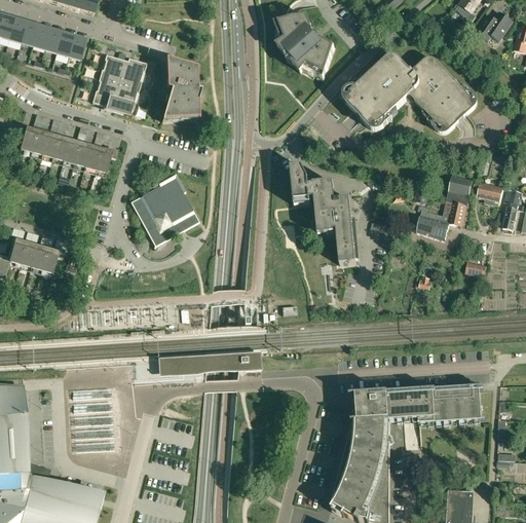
[(81,10),(84,0),(71,0),(70,7),(81,10)]
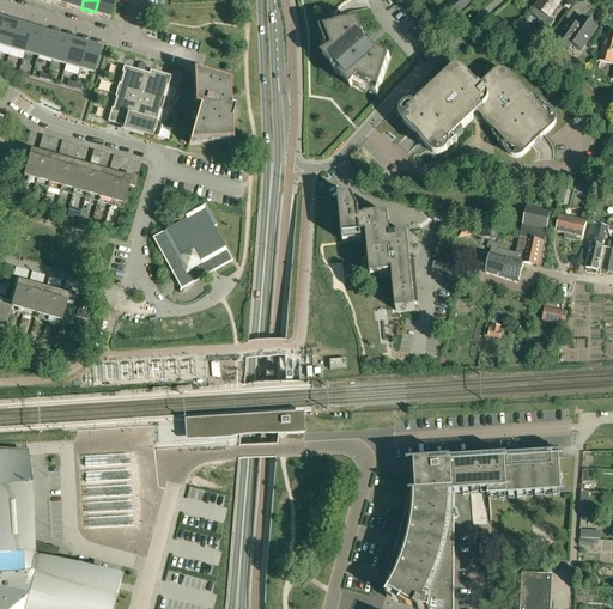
[(98,0),(95,12),(109,17),(113,0),(98,0)]
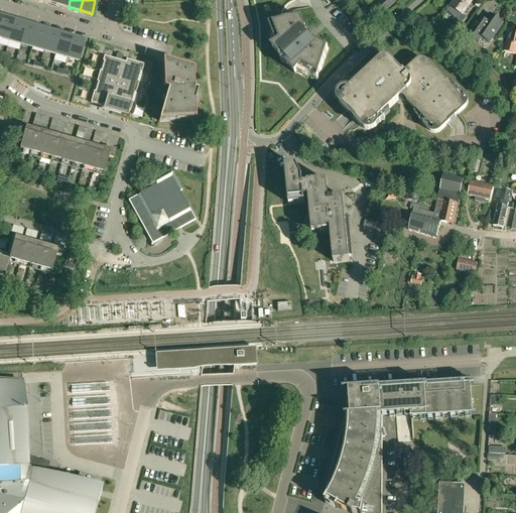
[(382,0),(370,11),(377,18),(395,2),(393,0),(382,0)]
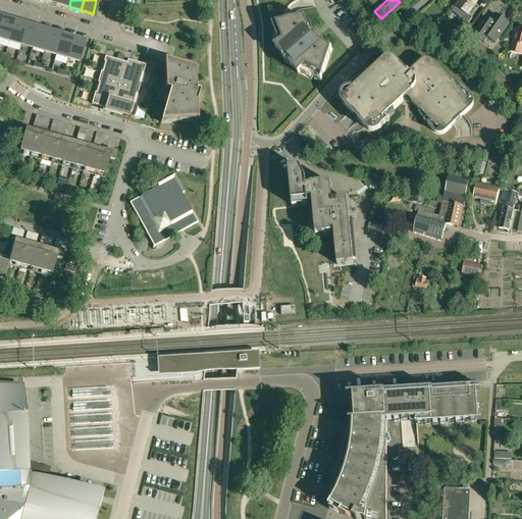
[(458,0),(454,7),(466,20),(468,21),(472,15),(469,12),(476,0),(458,0)]
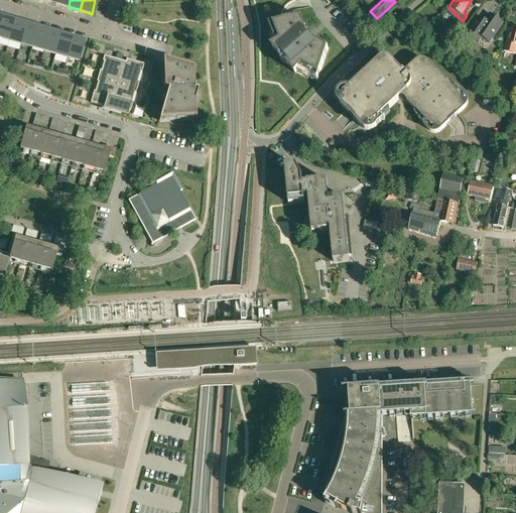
[(480,14),(469,32),(480,39),(483,34),(491,39),(503,19),(490,11),(486,18),(480,14)]
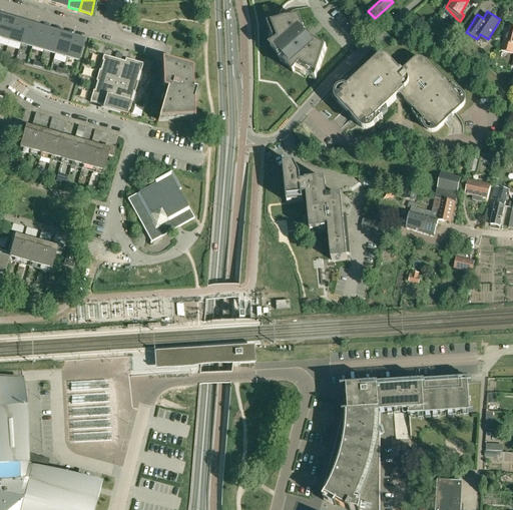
[(0,24),(0,35),(9,38),(14,18),(3,15),(0,24)]
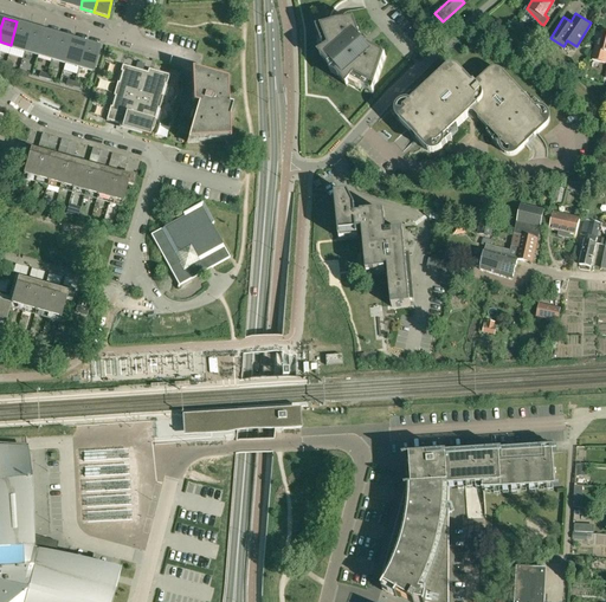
[(330,23),(316,26),(321,38),(323,37),(327,45),(324,46),(326,50),(322,51),(320,52),(329,63),(337,72),(347,83),(348,82),(350,78),(353,79),(354,77),(363,82),(361,84),(373,90),(386,53),(374,47),(366,56),(363,52),(368,47),(358,36),(353,40),(349,37),(360,31),(354,18),(342,20),(341,20),(330,23)]
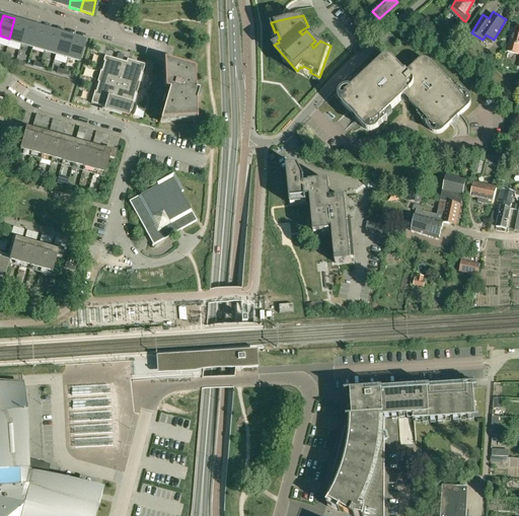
[(9,39),(20,42),(26,22),(14,18),(9,39)]
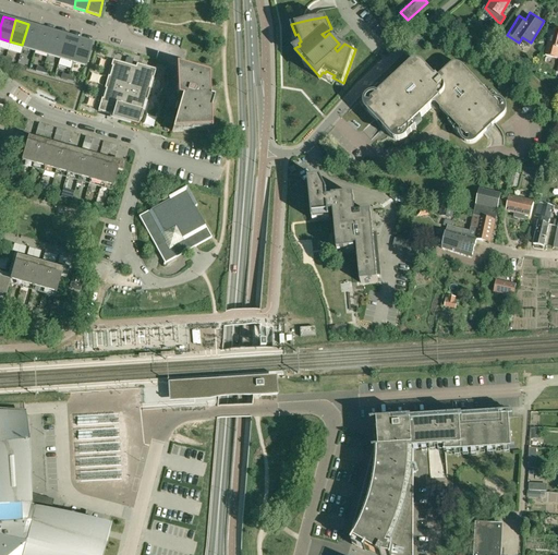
[(22,45),(35,48),(40,27),(28,24),(22,45)]
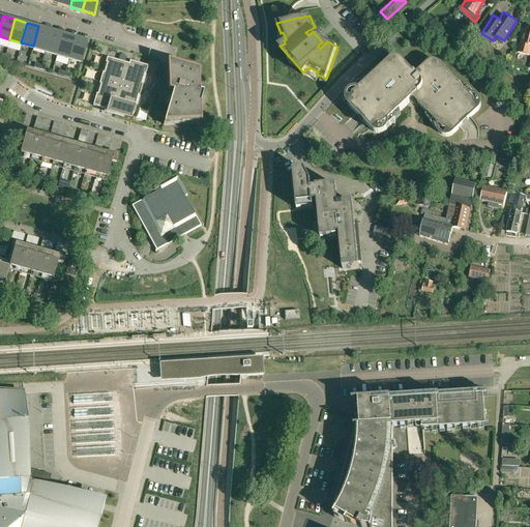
[(518,50),(529,53),(529,51),(529,25),(527,24),(524,35),(522,34),(518,50)]
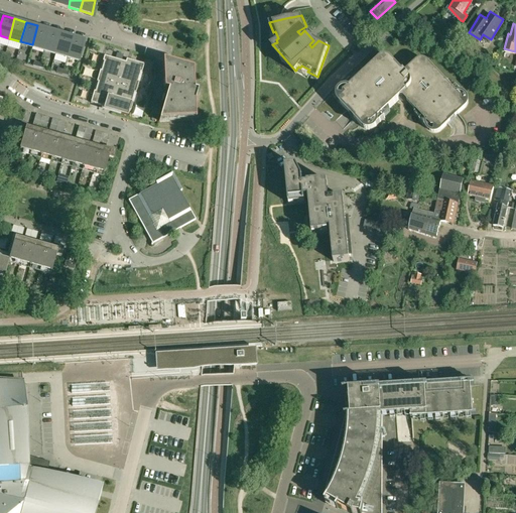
[(32,44),(43,48),(49,28),(37,25),(32,44)]
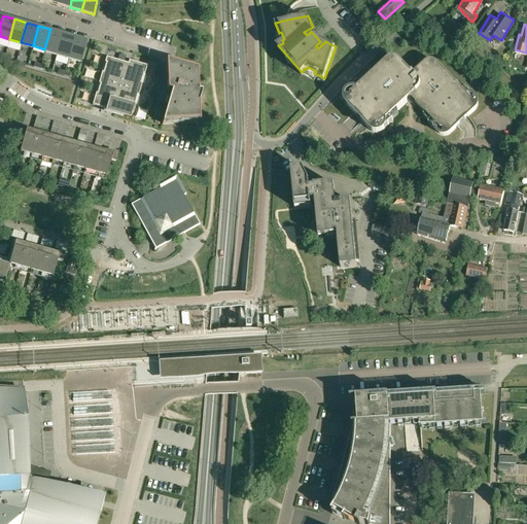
[(44,49),(57,53),(62,33),(50,29),(44,49)]
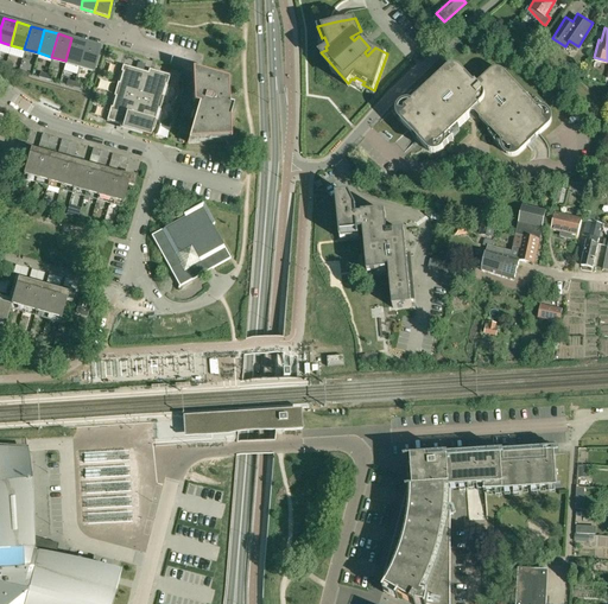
[(65,61),(78,65),(86,42),(71,38),(65,61)]
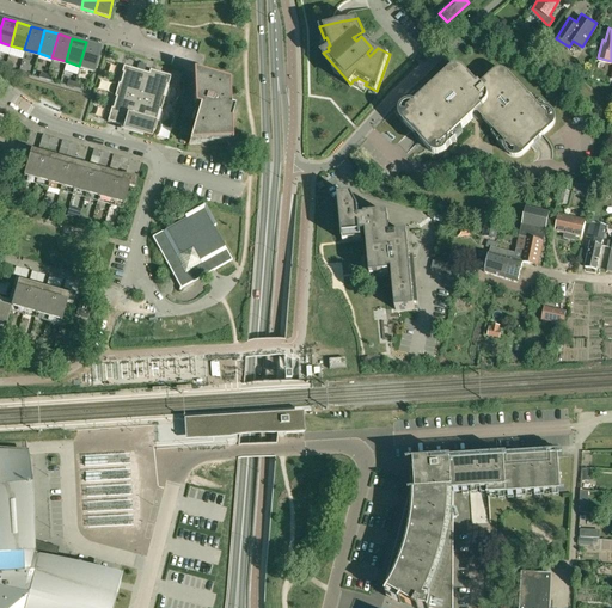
[(79,66),(93,69),(101,47),(86,42),(79,66)]
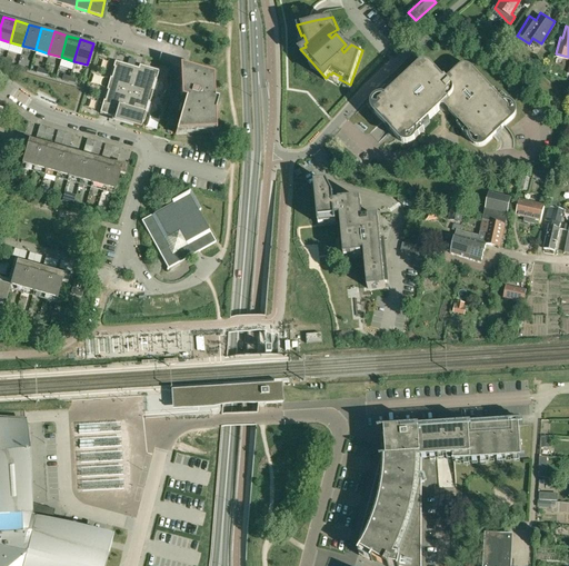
[(125,117),(123,120),(141,126),(142,119),(145,119),(147,110),(146,109),(148,99),(150,100),(153,87),(152,87),(155,77),(157,77),(159,68),(139,62),(139,66),(115,59),(113,65),(115,65),(111,75),(110,75),(107,87),(108,88),(105,98),(103,98),(100,110),(125,117)]
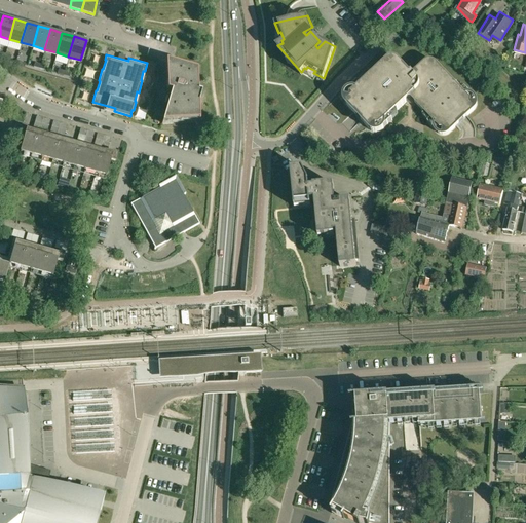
[(344,97),(344,98),(344,99),(345,99),(345,100),(345,101),(346,102),(347,103),(357,113),(370,127),(371,128),(372,128),(372,129),(373,129),(374,129),(375,129),(376,129),(377,129),(378,129),(379,129),(380,129),(381,128),(382,127),(392,118),(389,115),(407,99),(405,98),(407,95),(414,95),(416,98),(414,99),(430,116),(427,119),(437,129),(438,129),(438,131),(439,131),(439,132),(440,132),(441,132),(442,132),(443,132),(444,132),(445,132),(446,132),(447,132),(448,131),(449,129),(474,107),(475,106),(475,105),(476,105),(476,104),(476,103),(477,102),(477,101),(477,100),(477,99),(476,99),(476,98),(476,97),(476,96),(475,96),(475,95),(474,95),(464,84),(461,87),(437,61),(436,60),(435,59),(434,59),(434,58),(433,58),(431,58),(430,58),(429,57),(428,58),(427,58),(426,58),(425,58),(425,59),(424,59),(412,70),(411,69),(410,70),(400,59),(399,58),(398,58),(398,57),(397,57),(396,57),(395,55),(393,55),(392,55),(391,57),(390,57),(389,57),(389,58),(388,58),(387,59),(361,84),(358,80),(347,90),(346,90),(346,91),(345,92),(345,94),(344,95),(344,96),(344,97)]
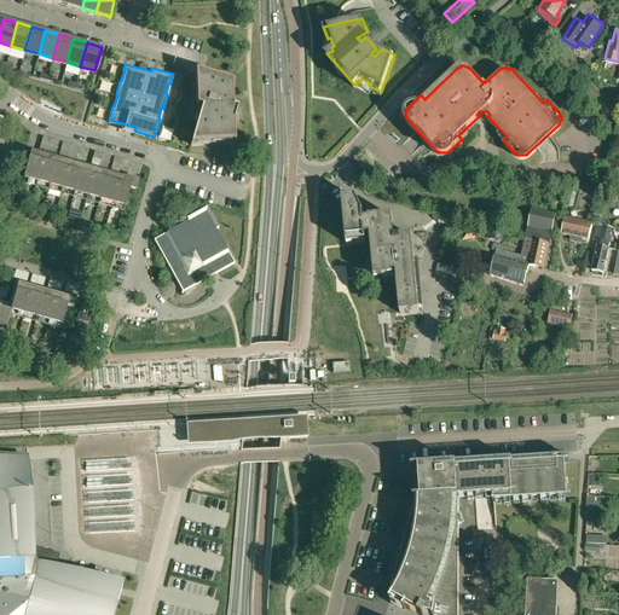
[(202,105),(191,143),(192,143),(192,141),(233,139),(233,140),(235,140),(233,120),(237,106),(232,105),(231,80),(195,69),(196,90),(197,104),(202,105)]
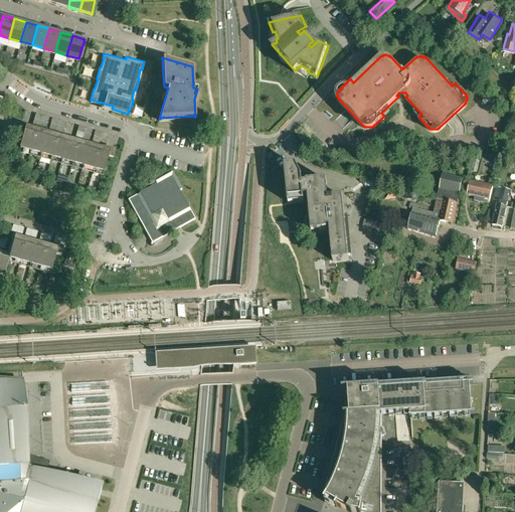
[(21,121),(19,128),(19,130),(24,131),(19,147),(104,171),(108,155),(113,157),(116,148),(110,146),(110,149),(26,126),(26,123),(21,121)]
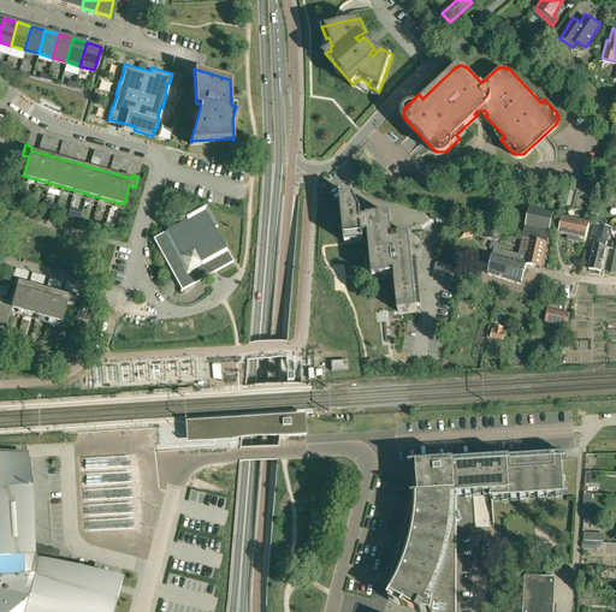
[(554,183),(550,194),(550,195),(561,197),(563,185),(554,183)]
